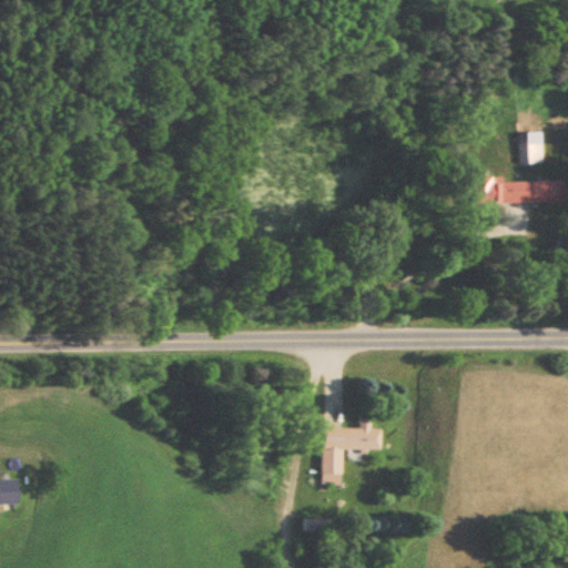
[(539,133),(517,133),(517,164),(539,164),(539,133)]
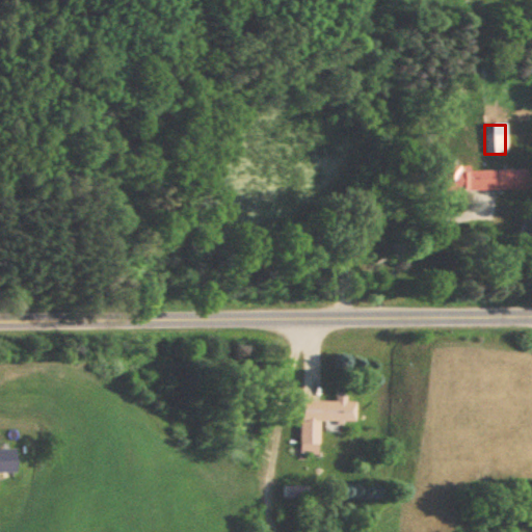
[(440,191),(525,191),(525,168),(440,168),(440,191)]
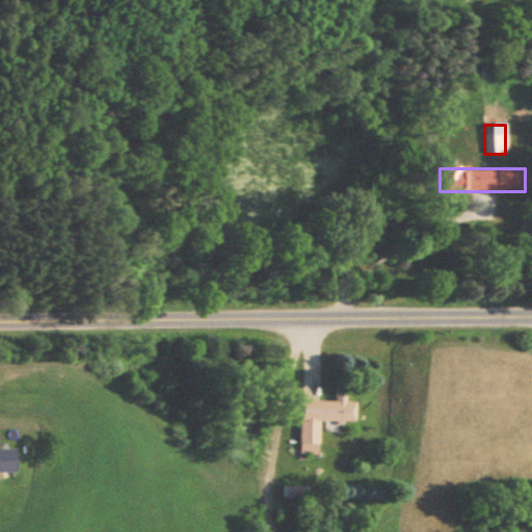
[(299,455),(319,455),(320,421),(356,422),(356,403),(346,403),(346,398),(337,398),(336,402),(301,401),(299,455)]
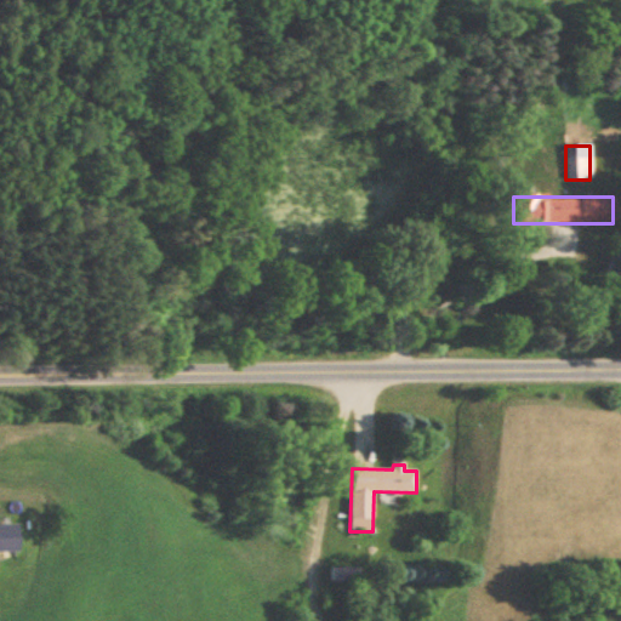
[(0,552),(18,552),(18,525),(0,524),(0,552)]
